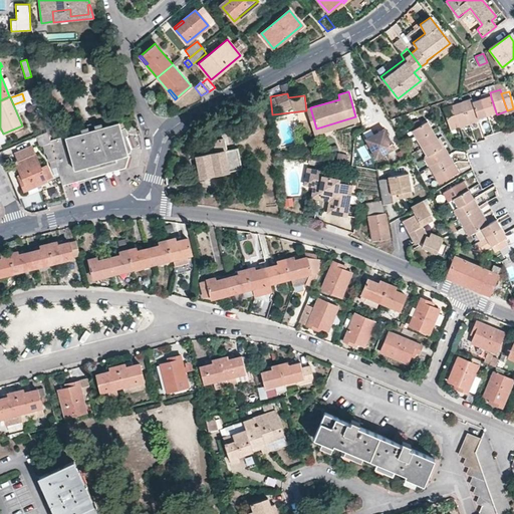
[(491,97),(482,100),(487,114),(496,112),(491,97)]
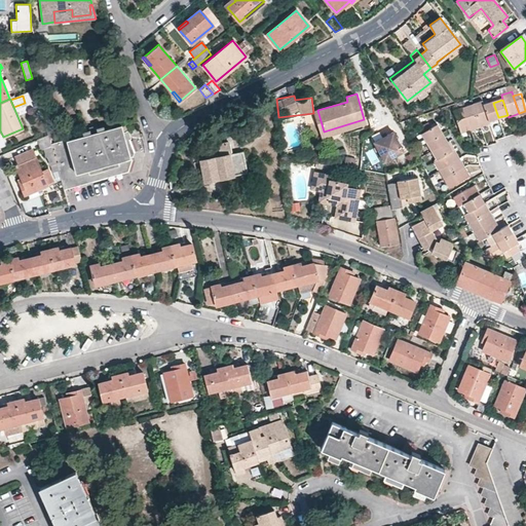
[(489,123),(489,120),(484,106),(482,101),(473,104),(480,126),(489,123)]
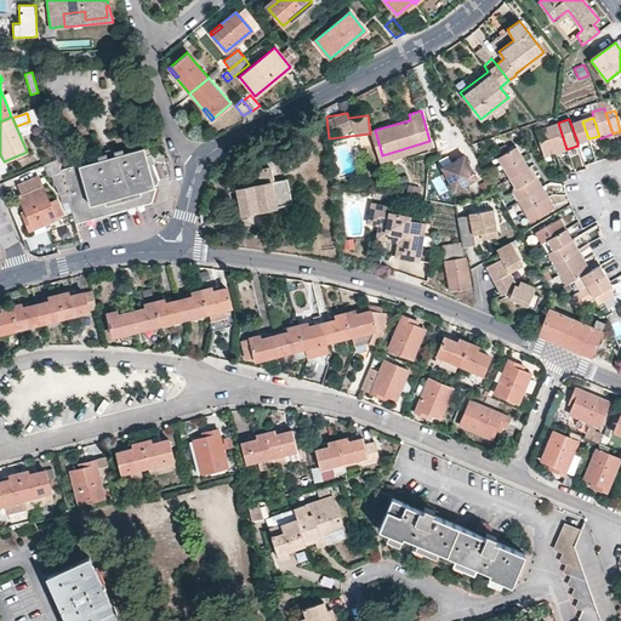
[(577,142),(588,138),(582,121),(571,125),(577,142)]
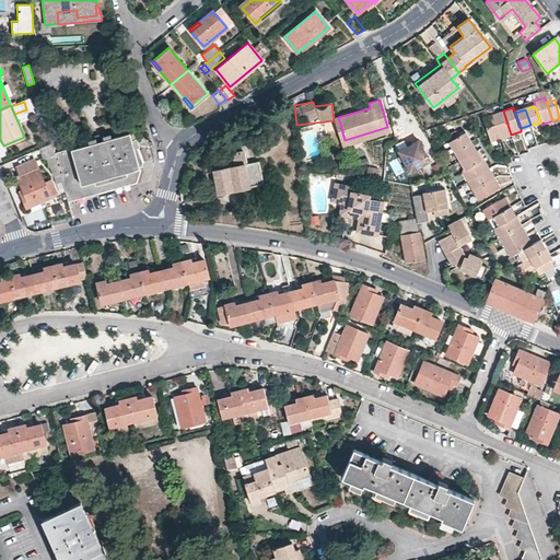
[(501,138),(511,135),(503,111),(492,114),(501,138)]
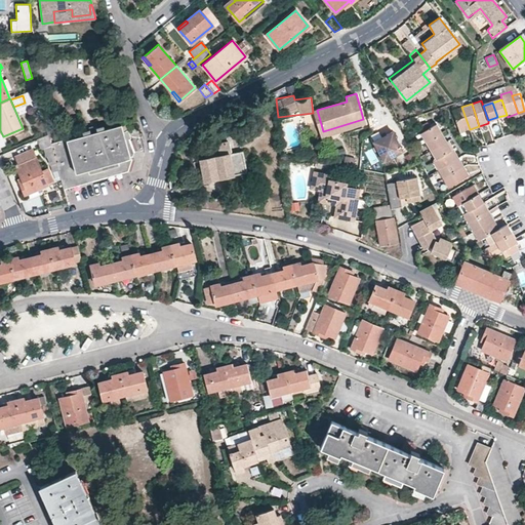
[(459,132),(470,129),(461,107),(452,110),(459,132)]
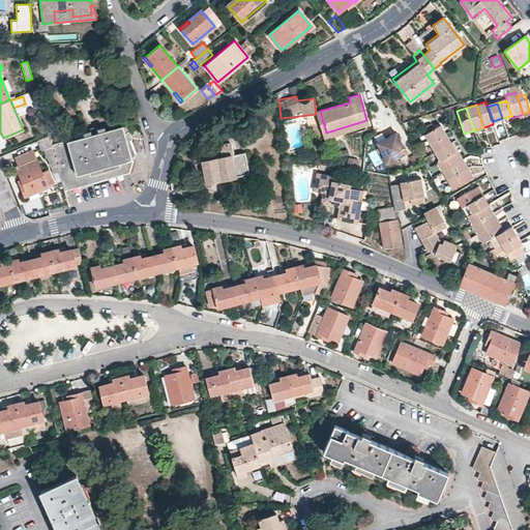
[(316,112),(324,138),(367,124),(366,120),(326,133),(320,111),(316,112)]
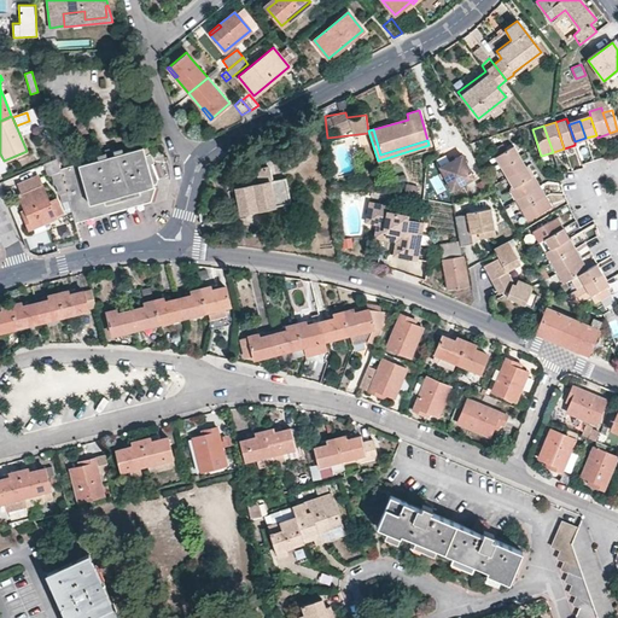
[(76,221),(89,216),(149,200),(152,187),(151,181),(156,180),(149,157),(152,156),(149,145),(114,155),(112,150),(104,152),(105,157),(59,169),(65,191),(74,221),(76,221)]
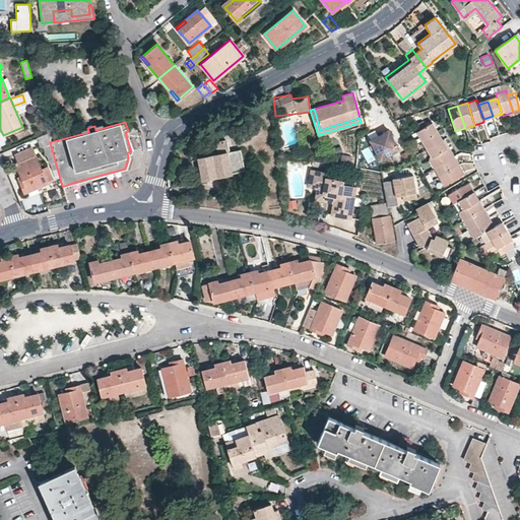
[(435,132),(430,123),(416,131),(421,140),(435,132)]
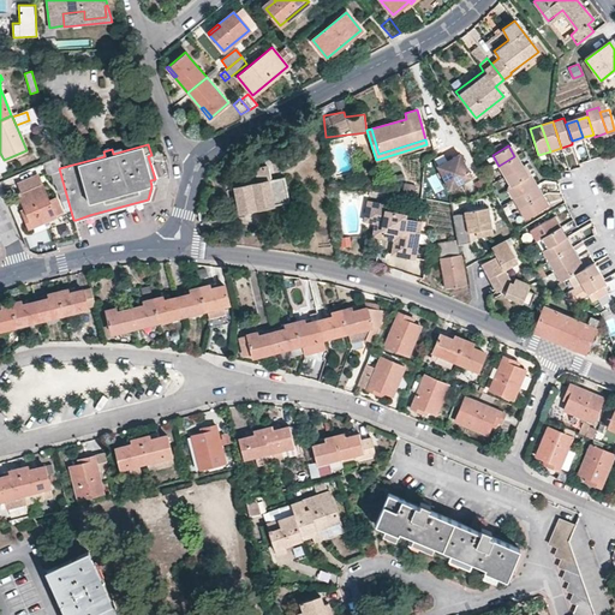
[(472,177),(459,154),(436,167),(449,190),(472,177)]
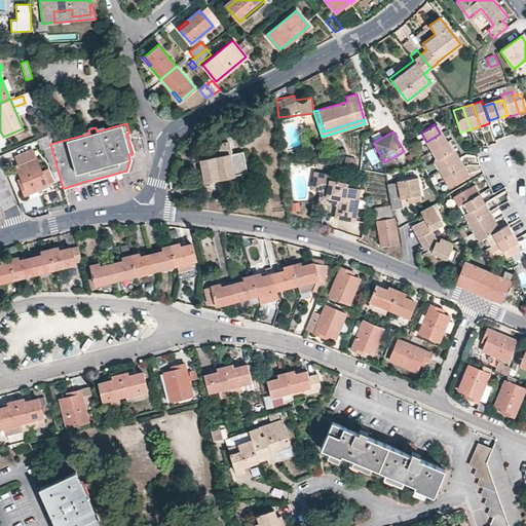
[(426,142),(430,150),(445,143),(440,134),(426,142)]
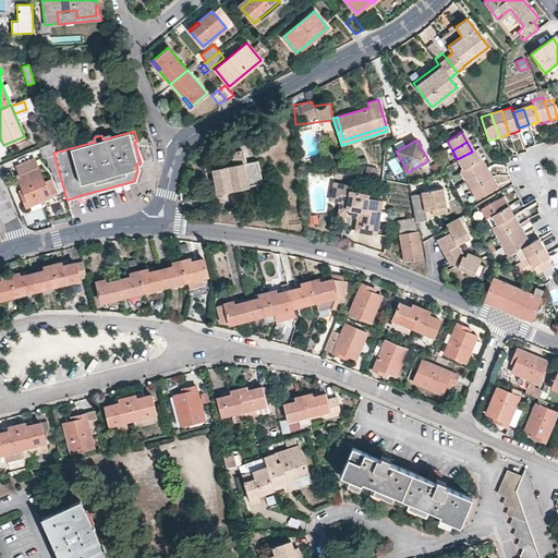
[(39,147),(43,158),(47,159),(48,166),(50,166),(52,174),(59,172),(53,153),(50,143),(39,147)]
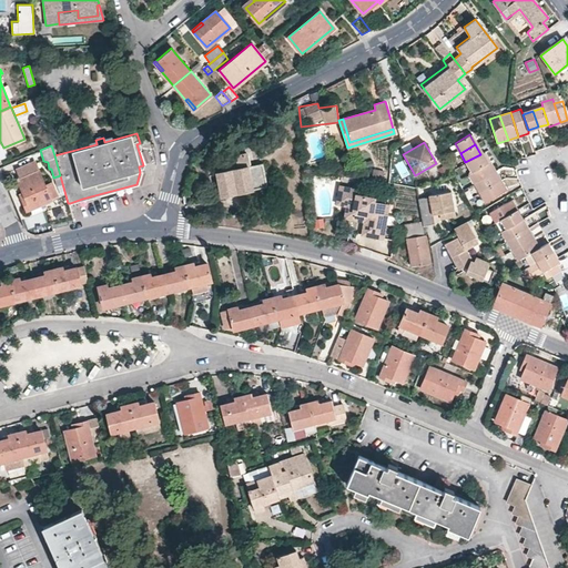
[(215,165),(221,195),(267,185),(262,163),(250,165),(247,153),(235,156),(235,161),(215,165)]
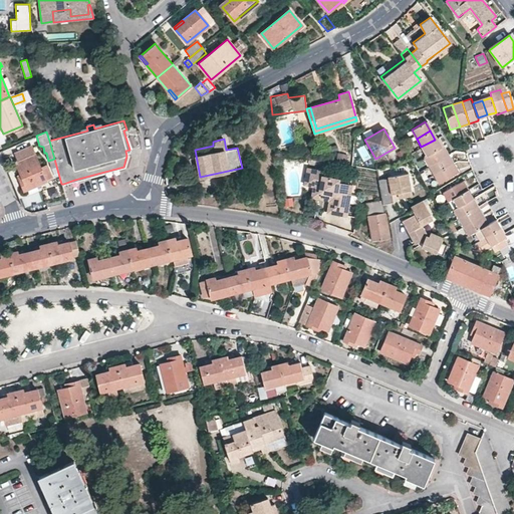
[(421,147),(426,155),(440,148),(435,140),(421,147)]
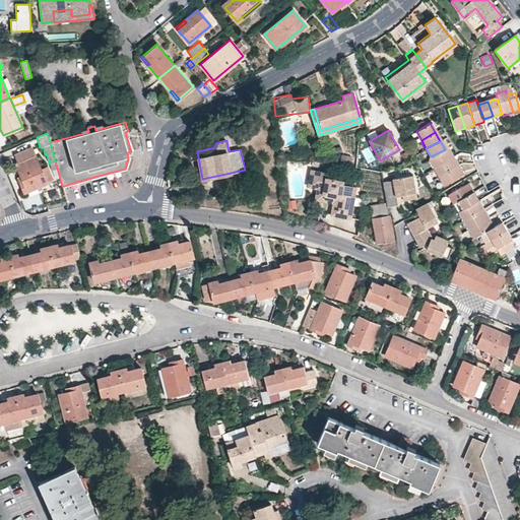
[(428,158),(433,168),(453,155),(449,147),(445,149),(431,156),(428,158)]
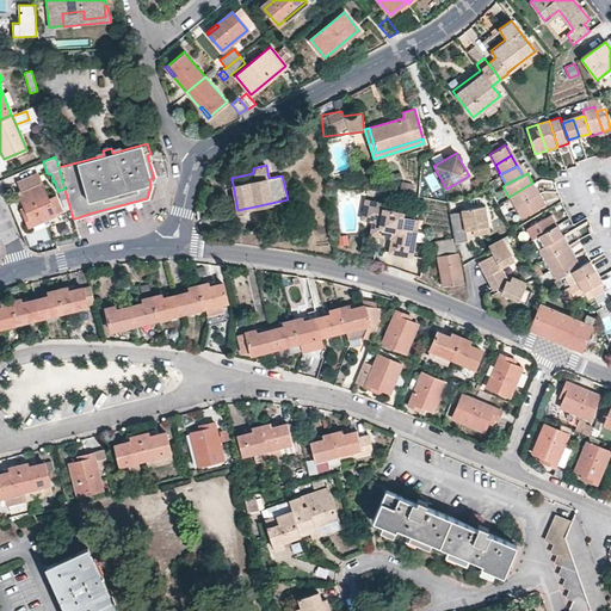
[(20,190),(18,191),(25,208),(22,209),(29,226),(60,211),(55,197),(48,199),(36,174),(18,183),(20,190)]
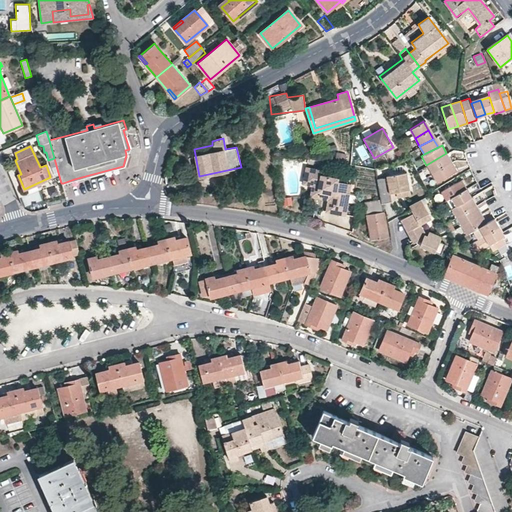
[(426,165),(432,174),(451,162),(446,153),(426,165)]
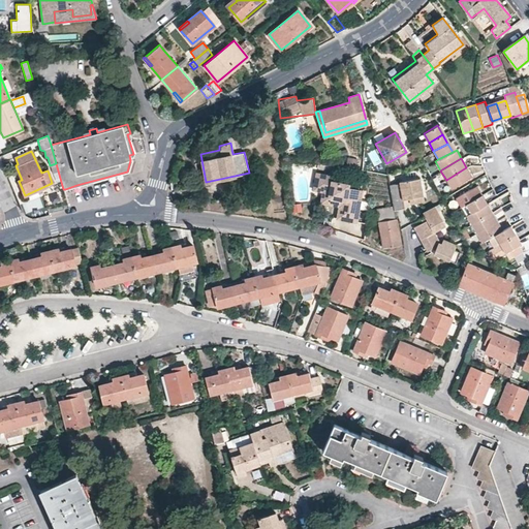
[(446,180),(452,188),(471,177),(466,167),(446,180)]
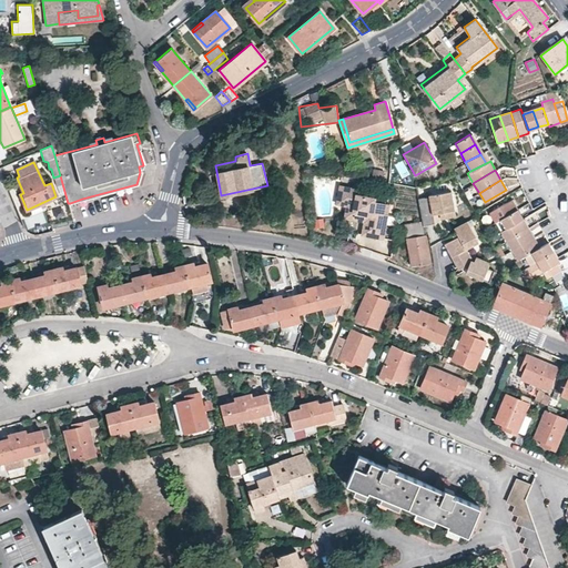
[(375,200),(375,196),(355,193),(357,186),(340,184),(336,202),(346,204),(353,205),(353,206),(375,200)]
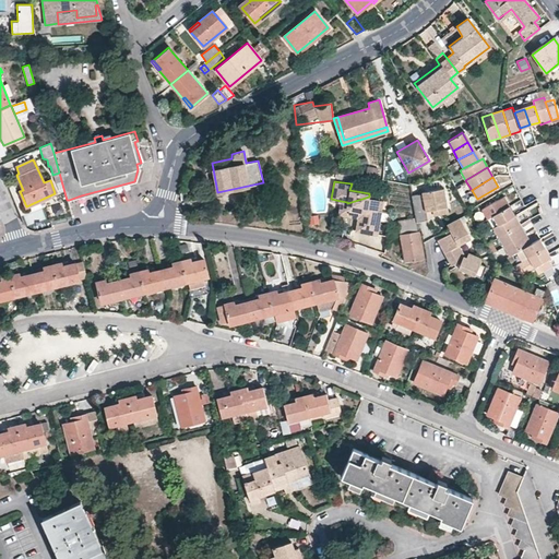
[(425,210),(431,209),(445,206),(442,187),(421,190),(420,192),(425,221),(427,219),(425,210)]
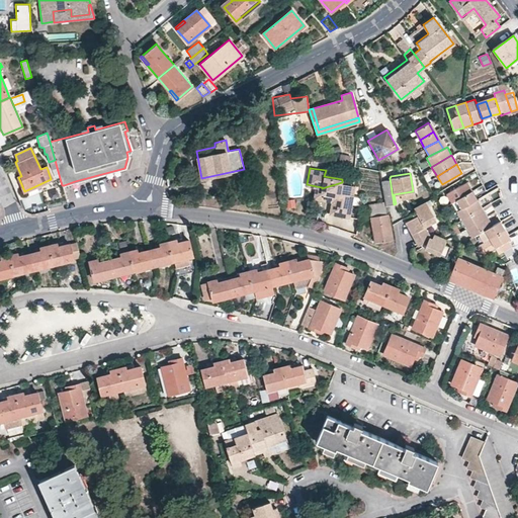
[(390,178),(380,180),(384,203),(384,205),(394,204),(390,178)]
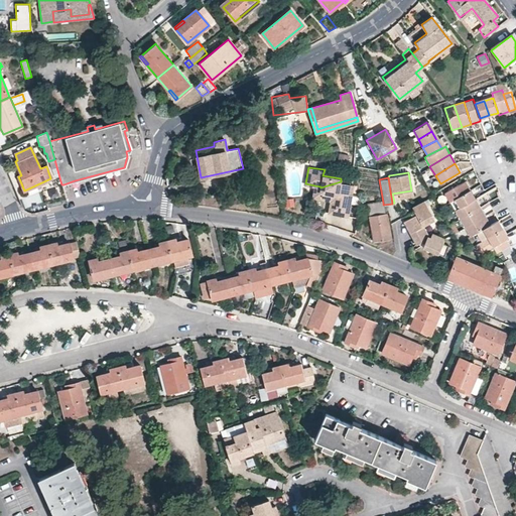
[(319,191),(332,194),(330,201),(329,212),(347,216),(351,194),(347,192),(349,183),(341,181),(320,187),(319,191)]
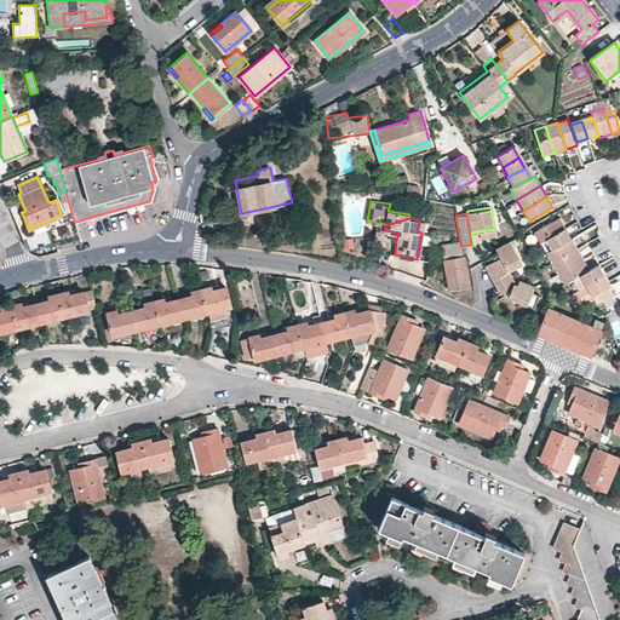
[(564,228),(558,218),(534,231),(540,242),(545,240),(564,228)]
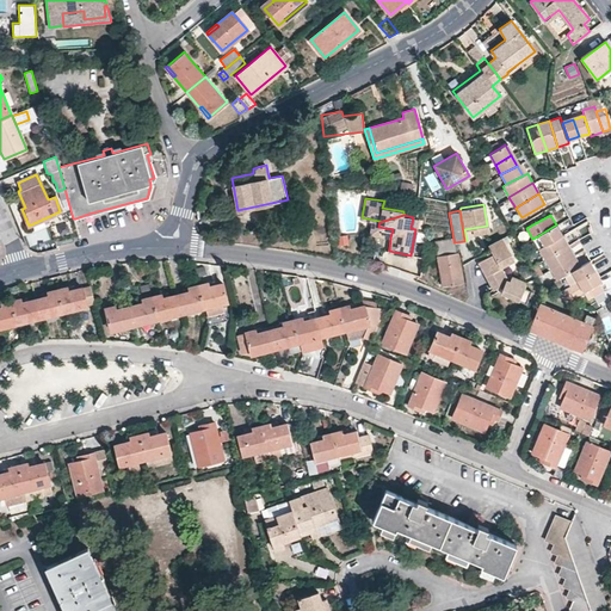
[(371,223),(370,233),(390,238),(393,229),(378,227),(380,222),(371,223)]
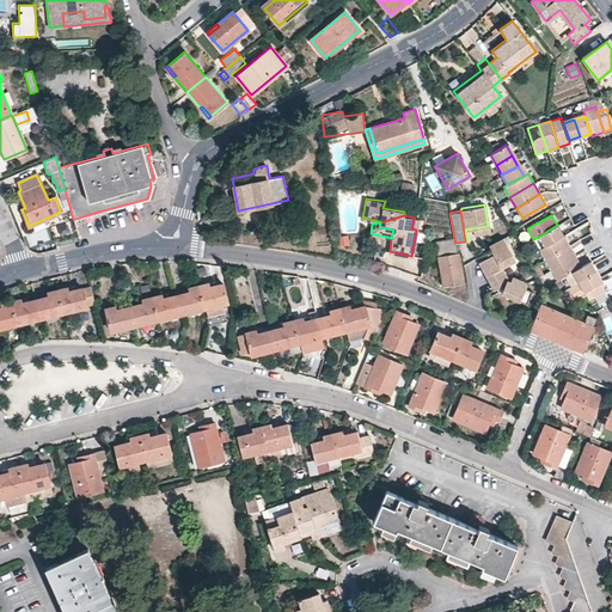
[(538,237),(544,246),(563,236),(557,225),(538,237)]
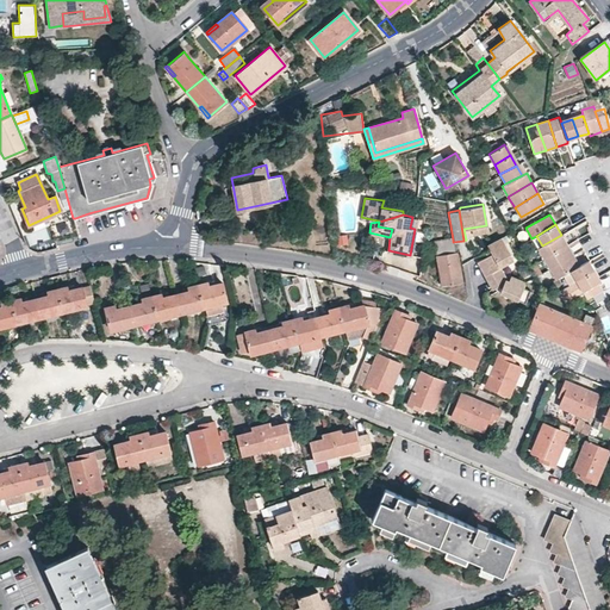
[(348,244),(348,235),(337,235),(337,246),(348,244)]
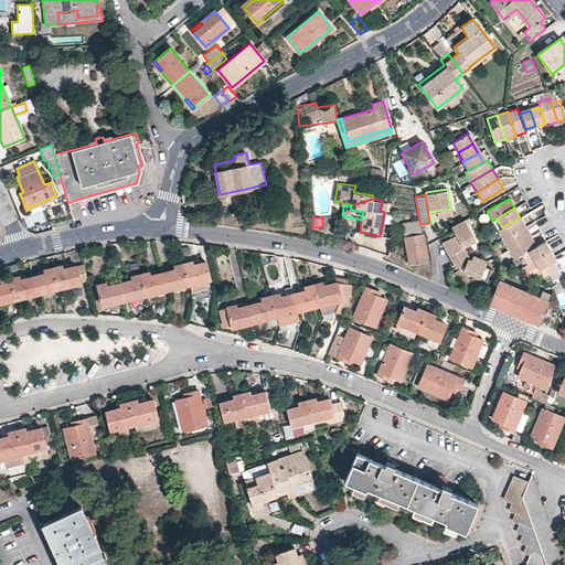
[(498,231),(502,240),(525,226),(520,217),(502,227),(498,231)]
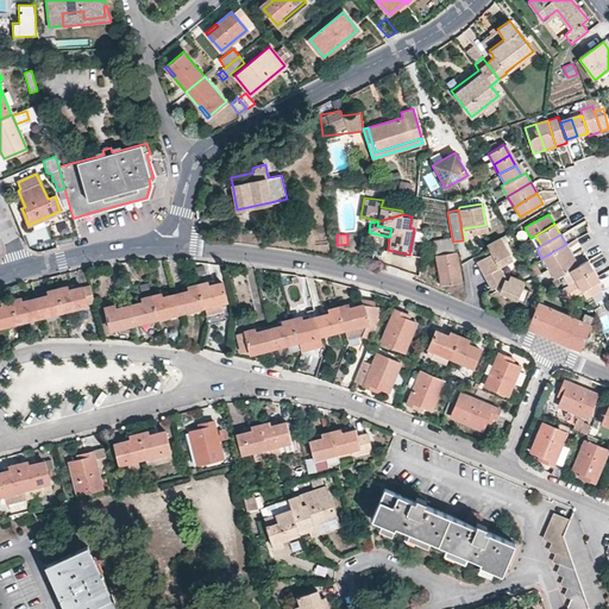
[(54,248),(49,236),(25,245),(29,249),(32,251),(37,252),(54,248)]
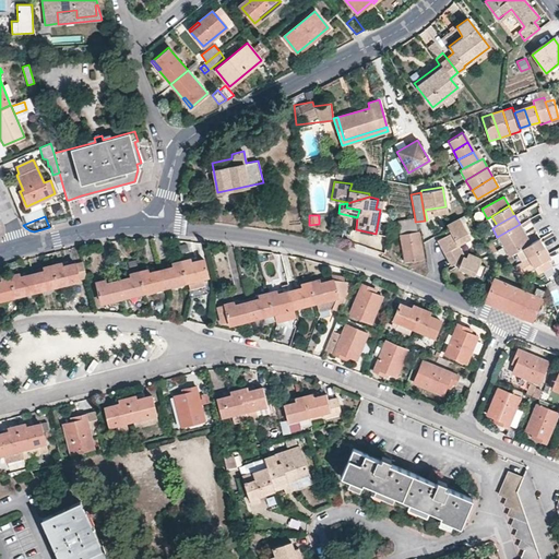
[(473,238),(461,216),(448,224),(452,233),(439,240),(453,265),(461,261),(465,259),(466,256),(461,245),(473,238)]
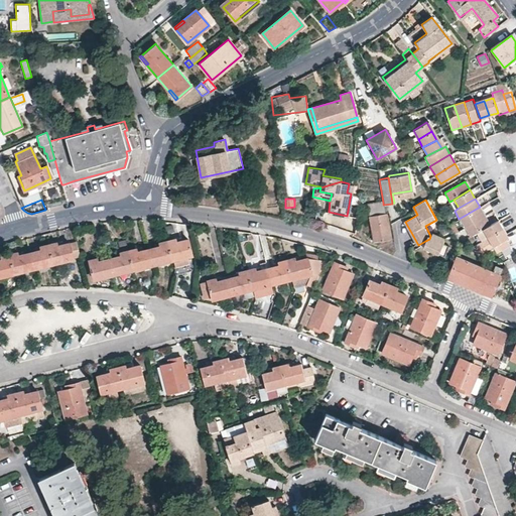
[(369,205),(368,210),(374,242),(390,239),(386,213),(385,213),(383,205),(383,203),(369,205)]
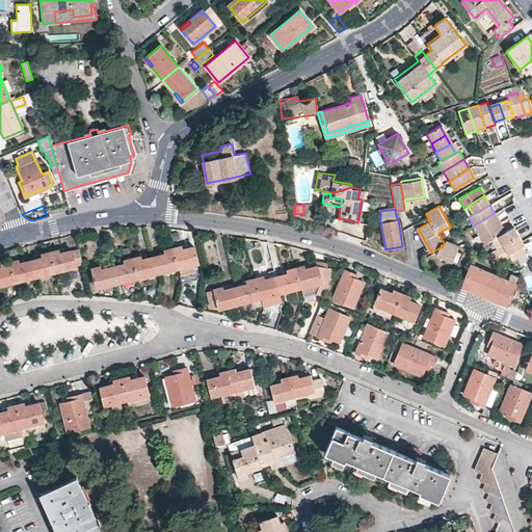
[(500,222),(495,213),(473,225),(479,235),(500,222)]
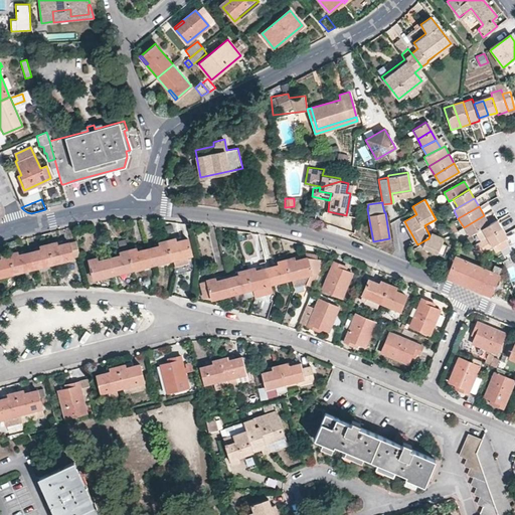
[(464,227),(469,235),(481,228),(489,224),(484,215),(464,227)]
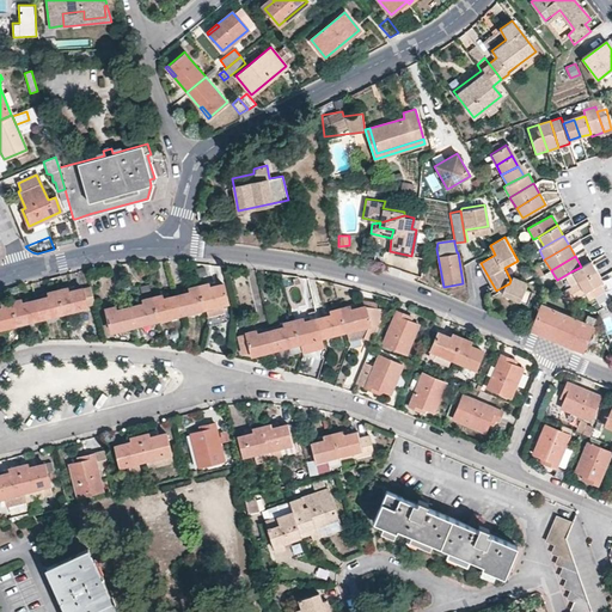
[(571,271),(577,282),(594,273),(588,262),(581,267),(571,271)]
